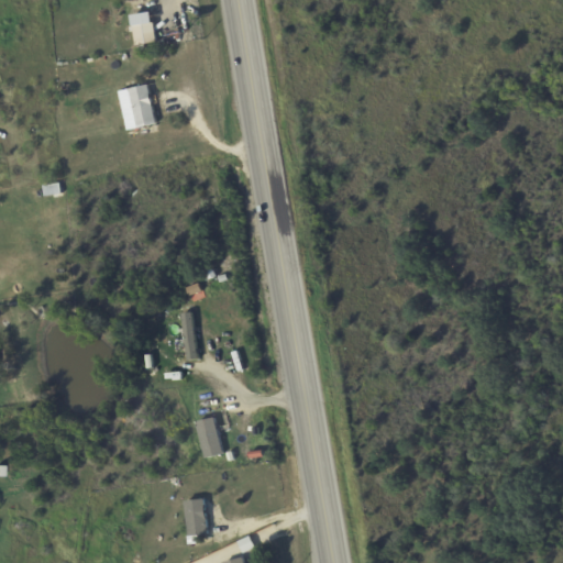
[(134,45),(156,43),(153,13),(132,15),(134,45)]
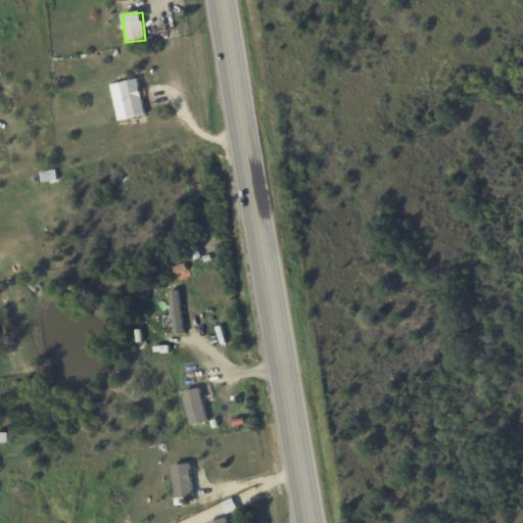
[(121,82),(129,119),(146,114),(138,79),(121,82)]
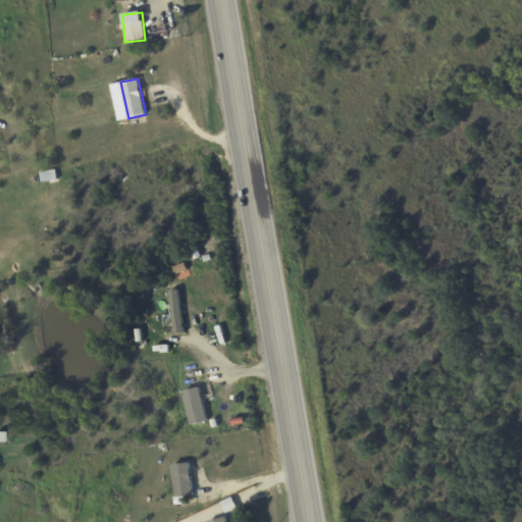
[(40,172),(41,183),(57,179),(55,169),(40,172)]
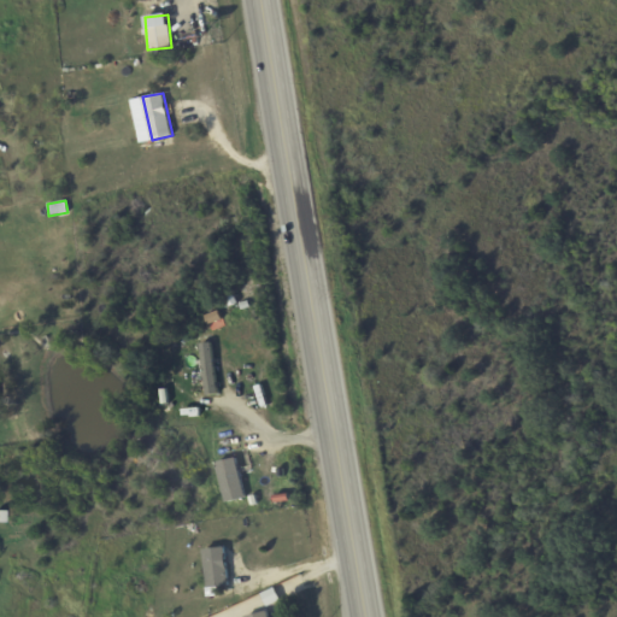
[(217,394),(212,342),(200,344),(205,395),(217,394)]
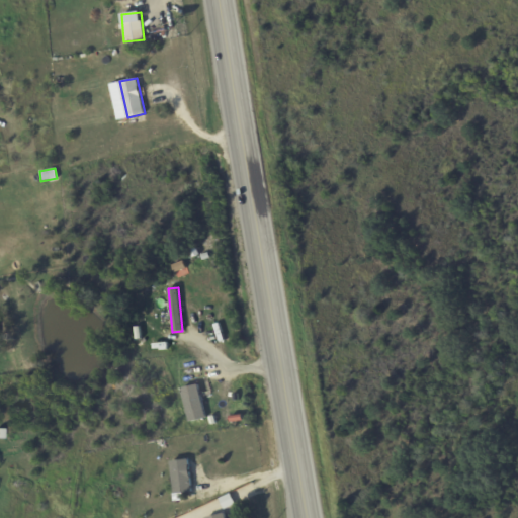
[(181,389),(189,422),(206,418),(197,384),(181,389)]
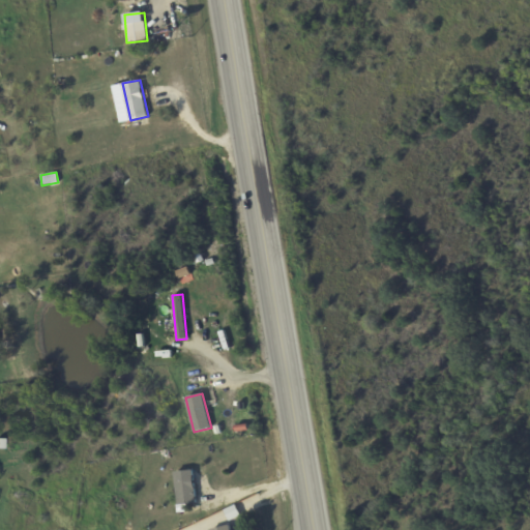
[(176,471),(177,504),(196,503),(194,470),(176,471)]
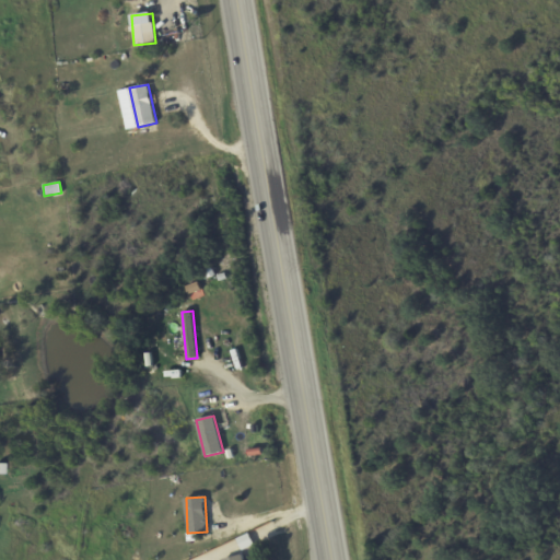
[(254,546),(251,534),(224,543),(229,553),(254,546)]
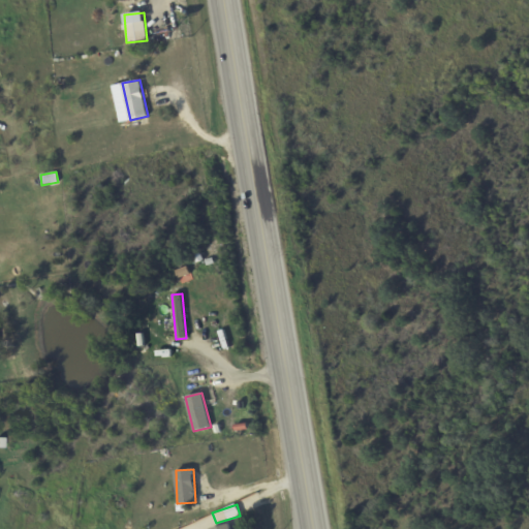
All buildings are outlined.
